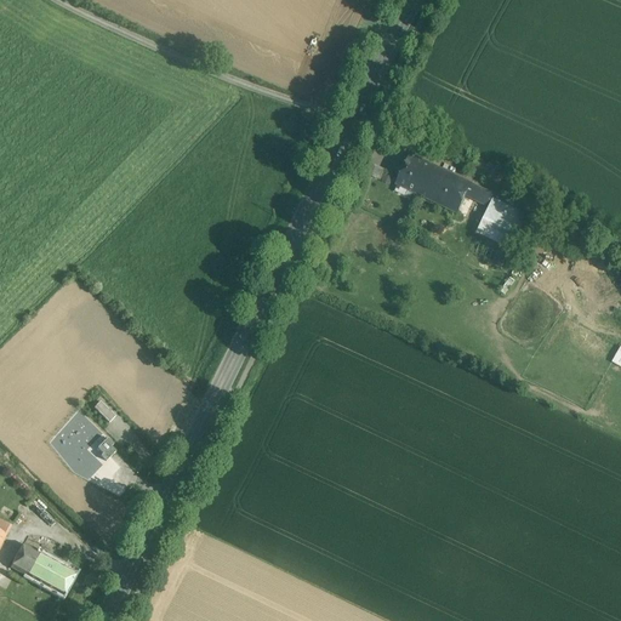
[(471,184),(410,155),(397,184),(398,186),(412,193),(457,214),(466,197),(471,184)]
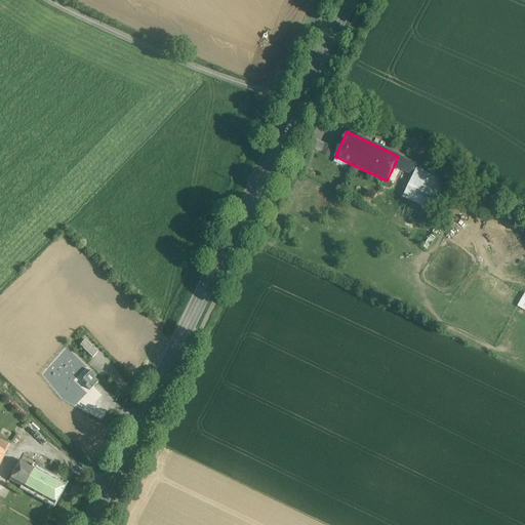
[(325,145),(316,139),(311,149),(321,154),(325,145)]
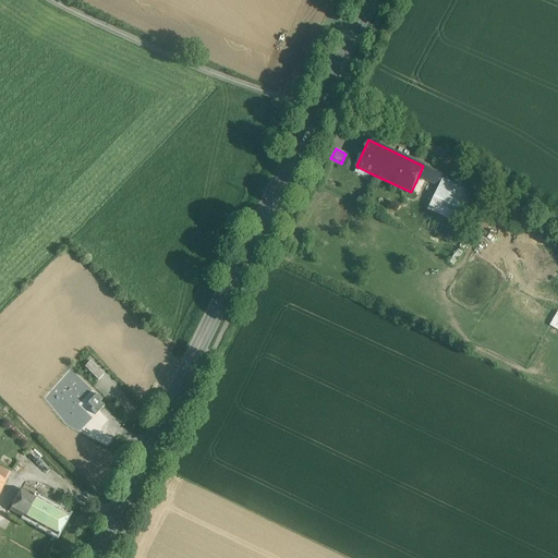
[(426,180),(431,170),(432,169),(423,166),(419,177),(426,180)]
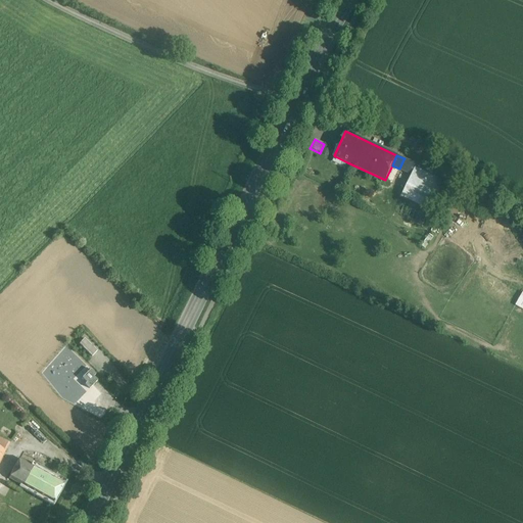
[(347,162),(335,156),(332,162),(344,169),(347,162)]
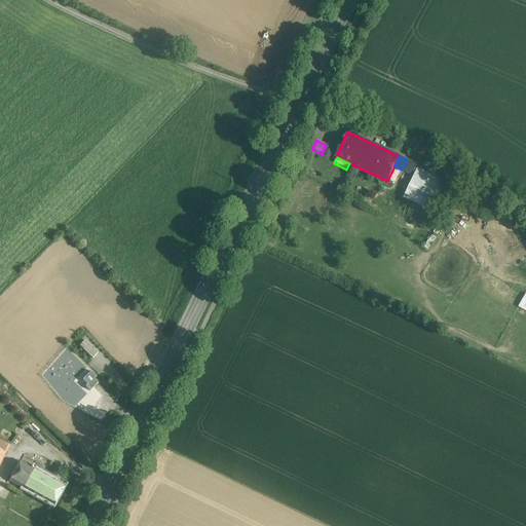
[(402,170),(415,176),(418,170),(419,166),(406,160),(402,170)]
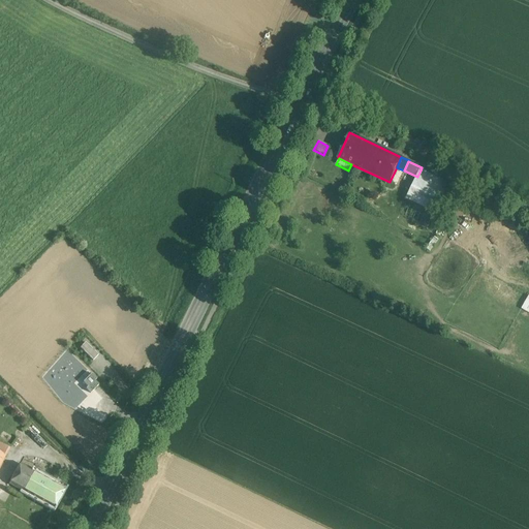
[(449,184),(421,170),(417,177),(446,190),(449,184)]
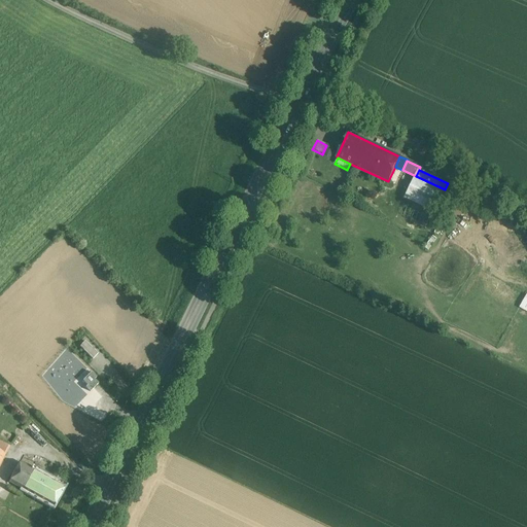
[(445,189),(416,176),(406,198),(434,212),(445,189)]
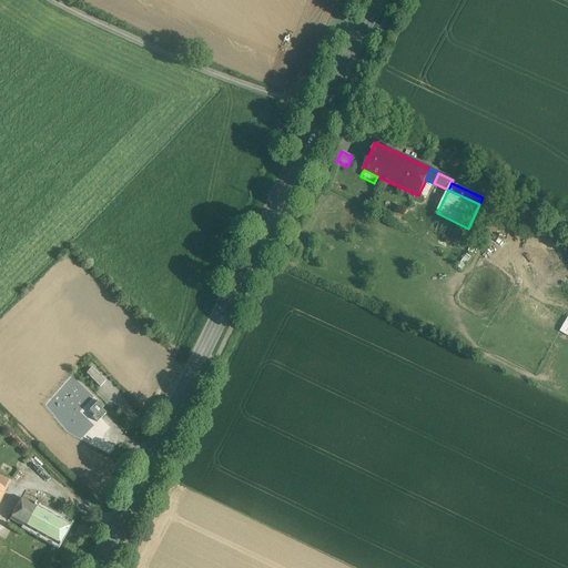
[(92,368),(87,374),(100,387),(105,382),(92,368)]
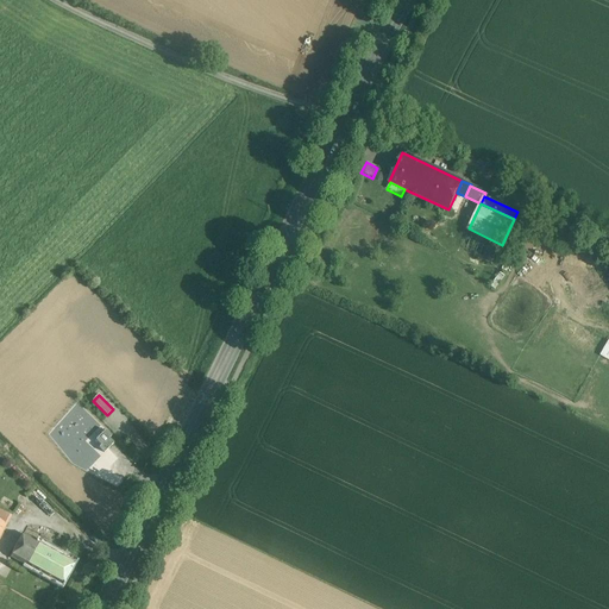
[(106,431),(96,440),(101,446),(100,447),(105,453),(114,444),(110,439),(112,437),(106,431)]
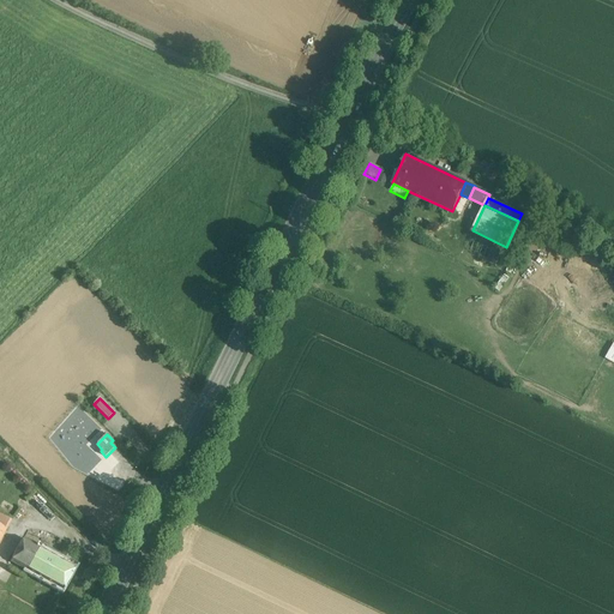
[(0,513),(0,525),(7,530),(12,519),(0,513)]
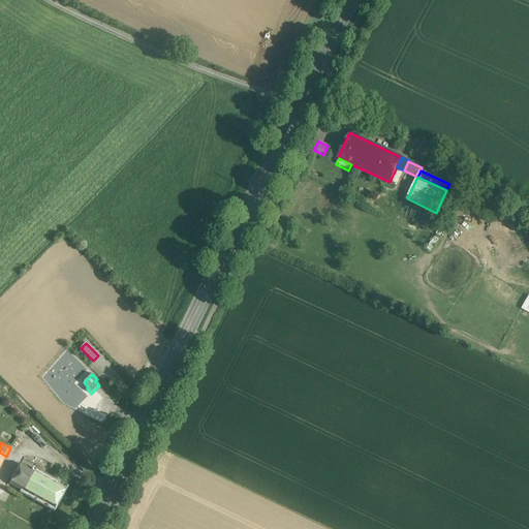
[(65,489),(21,464),(9,484),(54,508),(65,489)]
